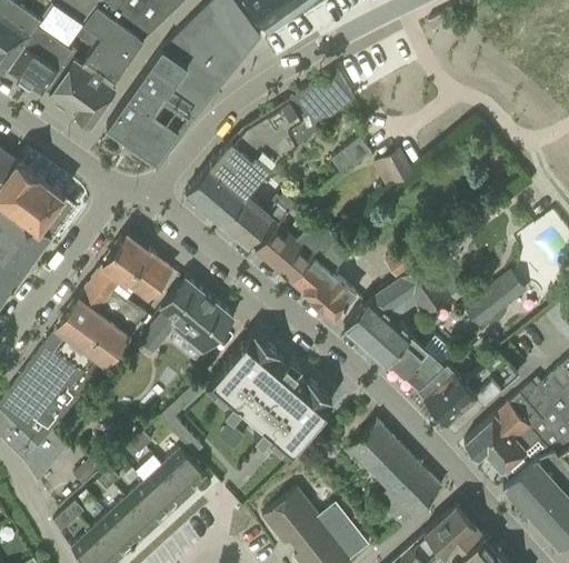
[(68,44),(75,36),(97,4),(100,0),(19,0),(6,17),(7,17),(0,26),(0,62),(18,74),(18,77),(29,84),(30,83),(41,91),(41,90),(47,94),(77,51),(68,44)]
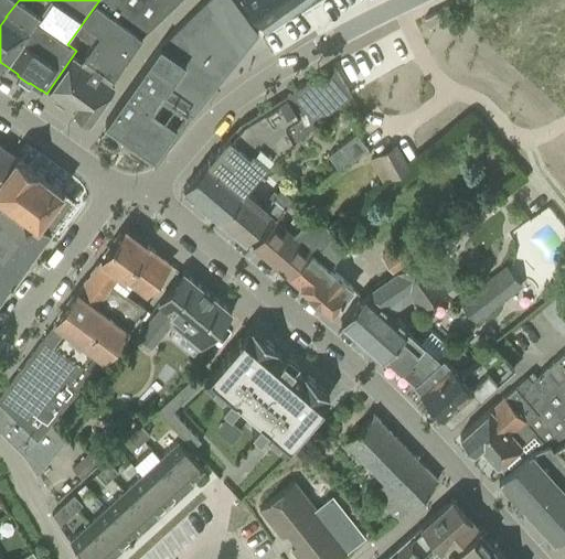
[(0,0),(0,25),(7,17),(6,17),(19,0),(0,0)]
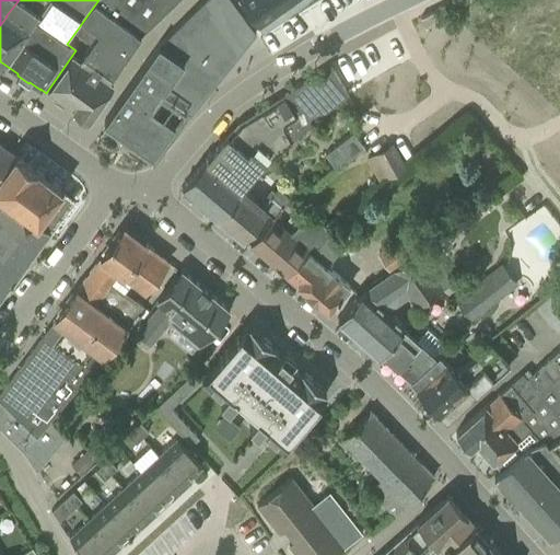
[(72,61),(48,95),(89,124),(113,90),(108,87),(141,41),(183,0),(98,0),(95,4),(73,35),(91,48),(79,66),(72,61)]
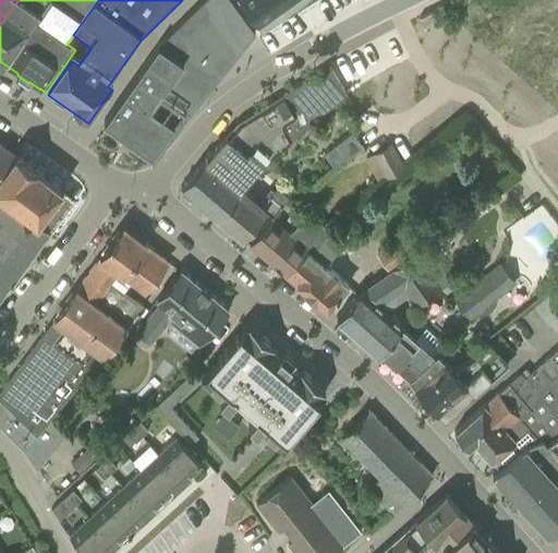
[(208,0),(159,49),(104,127),(153,160),(184,115),(192,120),(203,105),(254,36),(227,0),(208,0)]
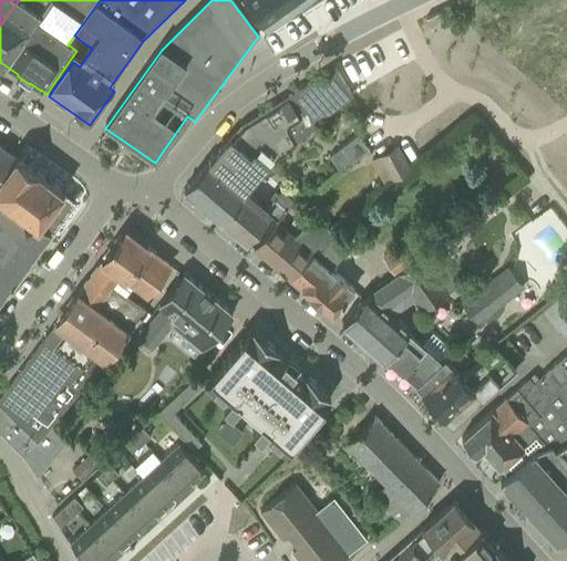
[(297,10),(289,0),(241,0),(266,32),(297,10)]
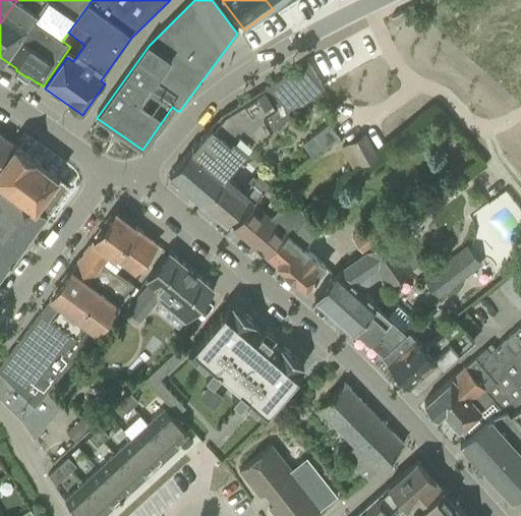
[(286,0),(266,0),(273,9),(286,0)]
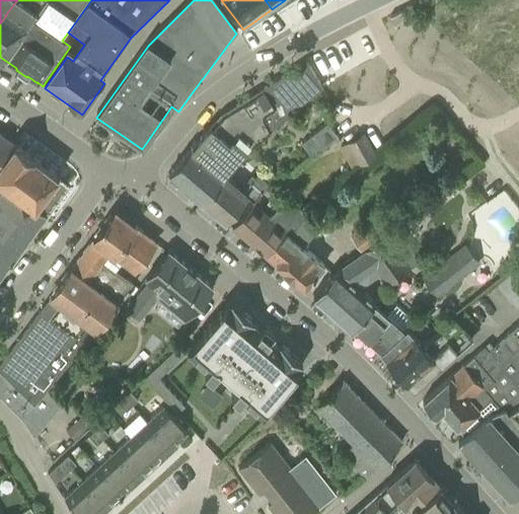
[(417,18),(413,9),(390,20),(394,29),(417,18)]
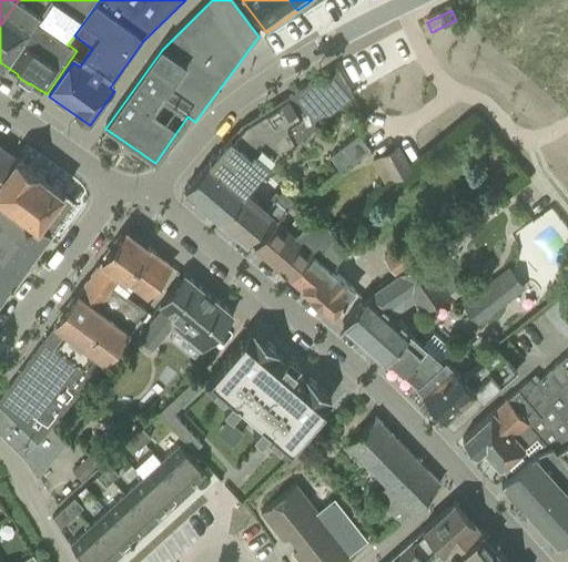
[(353,100),(336,70),(242,129),(185,194),(222,226),(244,197),(261,179),(353,100)]
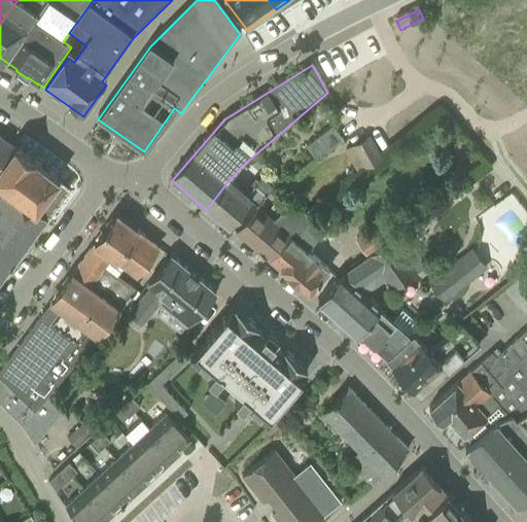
[(307,149),(316,163),(343,143),(332,130),(307,149)]
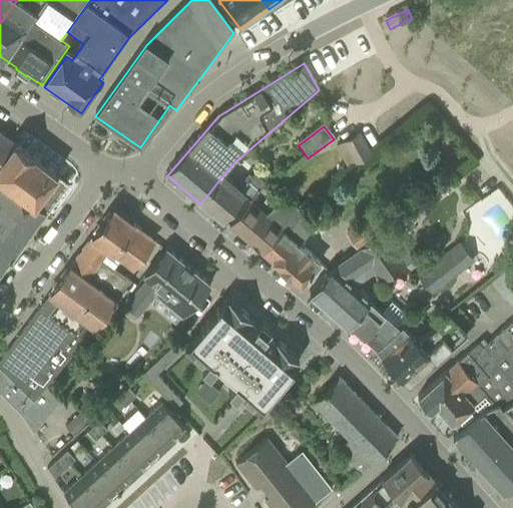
[(0,181),(22,151),(0,134),(0,181)]
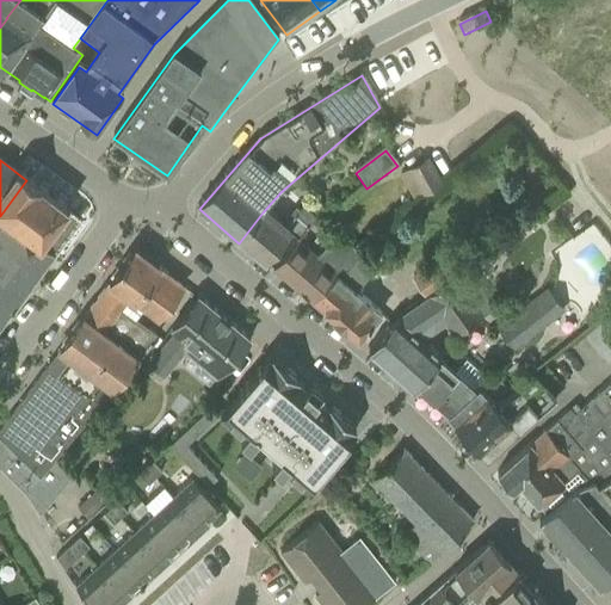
[(443,187),(429,161),(400,177),(415,203),(443,187)]
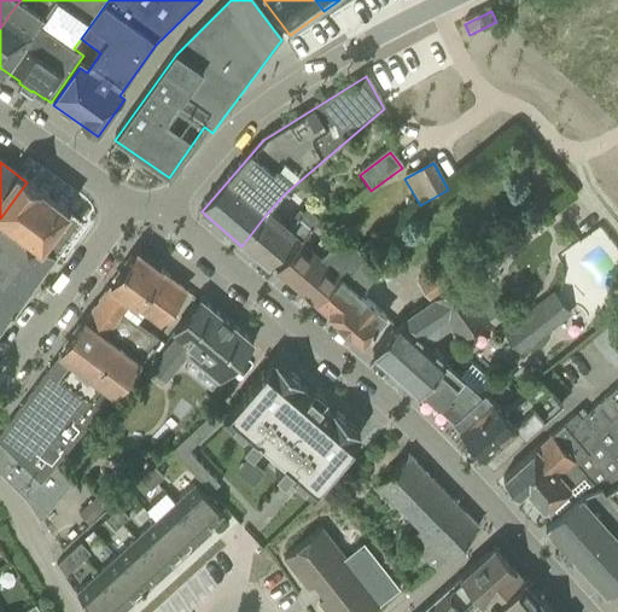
[(54,260),(81,225),(68,215),(69,214),(27,182),(0,219),(0,332),(12,318),(13,319),(15,316),(13,316),(45,273),(46,274),(54,263),(53,263),(56,260),(54,260)]
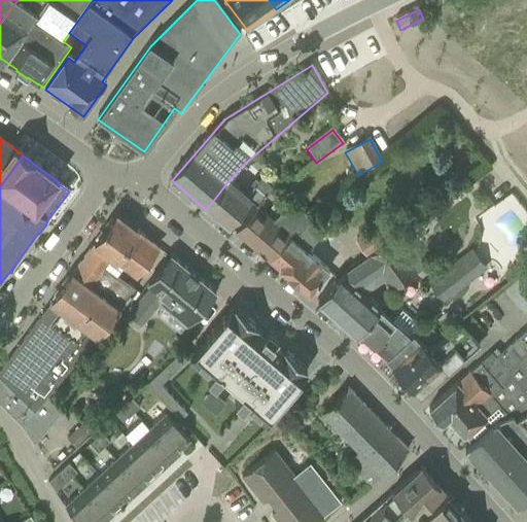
[(206,210),(229,229),(250,205),(257,210),(273,193),(261,181),(257,185),(254,182),(243,197),(226,183),(206,210)]
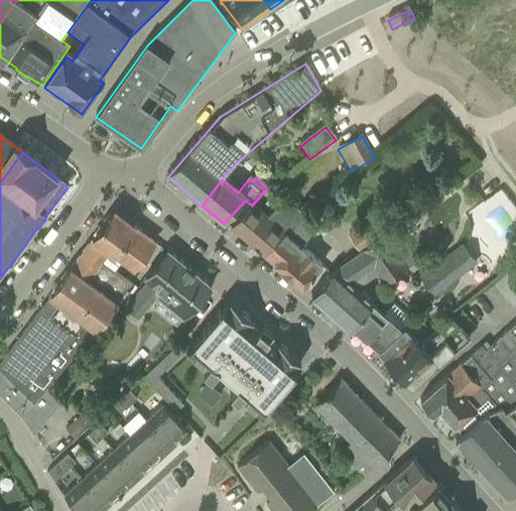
[(250,208),(231,230),(266,260),(305,218),(293,208),(286,216),(275,214),(267,223),(250,208)]
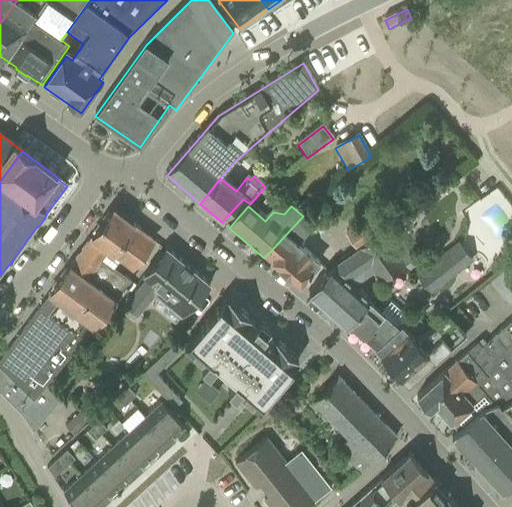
[(123,244),(134,229),(135,228),(113,211),(92,240),(92,241),(71,269),(109,298),(123,279),(100,261),(107,251),(116,239),(123,244)]
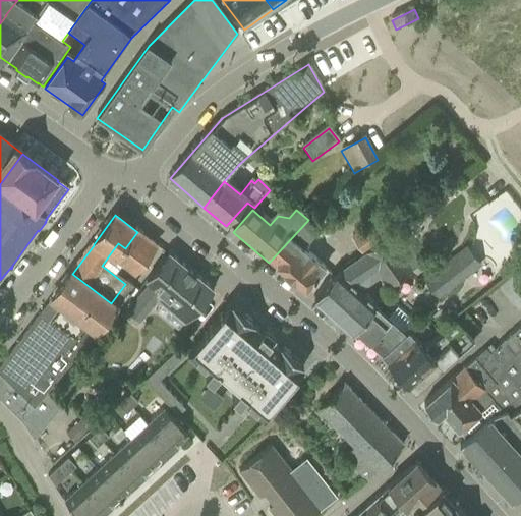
[(308,220),(269,263),(305,293),(325,271),(303,252),(322,232),(308,221),(308,220)]
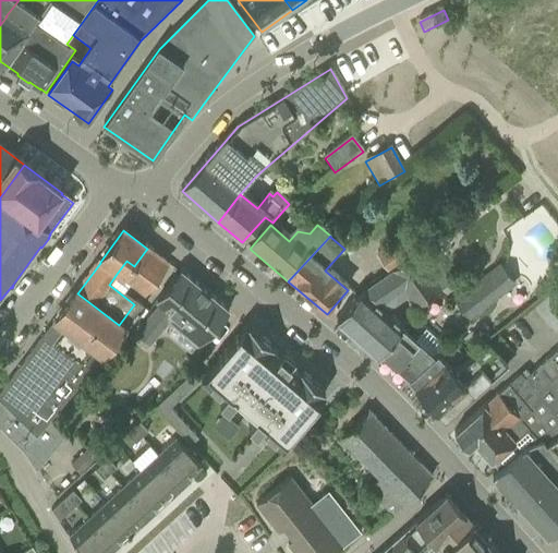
[(402,266),(415,257),(404,240),(378,257),(390,276),(403,267),(402,266)]
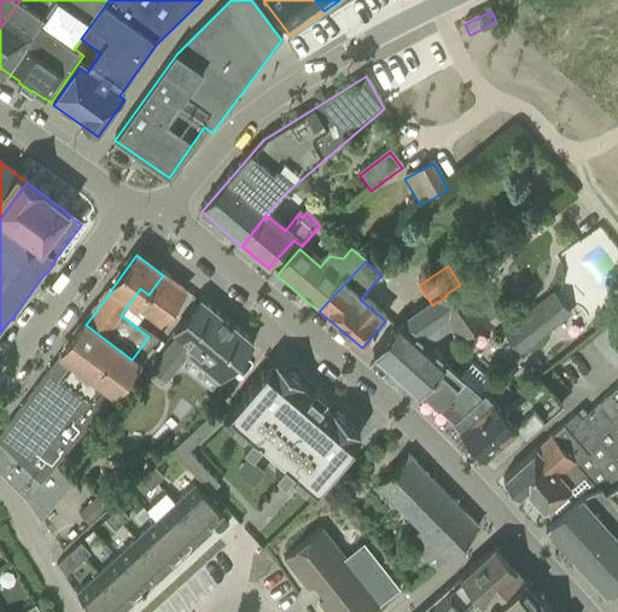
[(161,327),(186,295),(162,277),(149,295),(140,289),(129,303),(161,327)]
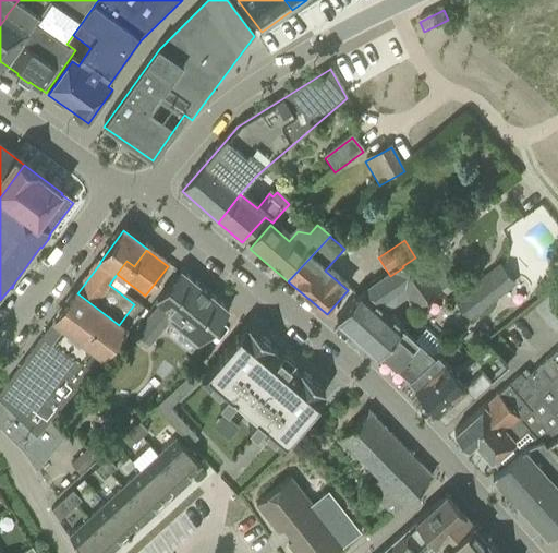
[(390,276),(363,293),(337,323),(378,359),(380,357),(409,382),(435,359),(384,313),(407,298),(415,310),(440,293),(415,257),(402,266),(403,267),(390,276)]
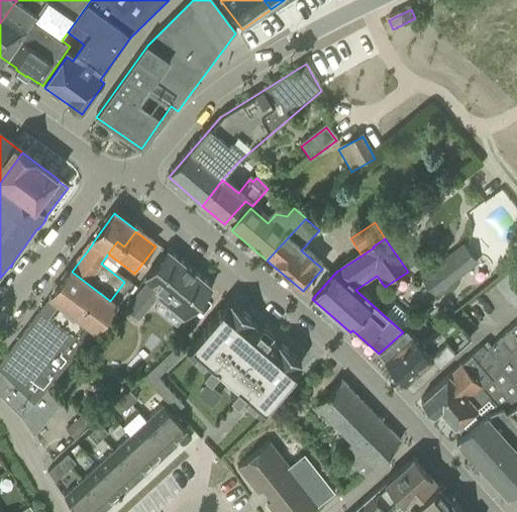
[(421,281),(437,301),(480,267),(464,247),(421,281)]
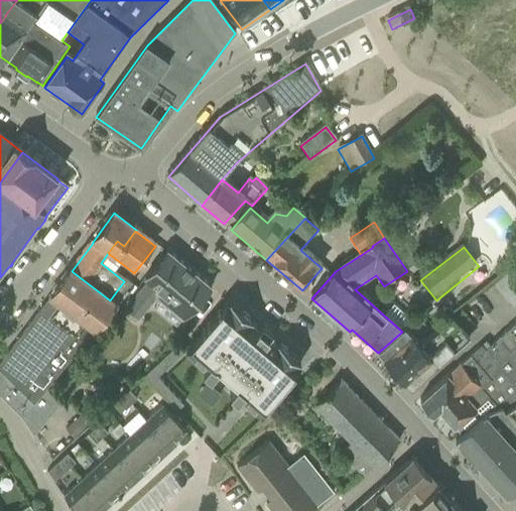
[(168,253),(146,280),(150,284),(127,311),(139,322),(162,293),(189,316),(212,289),(168,253)]
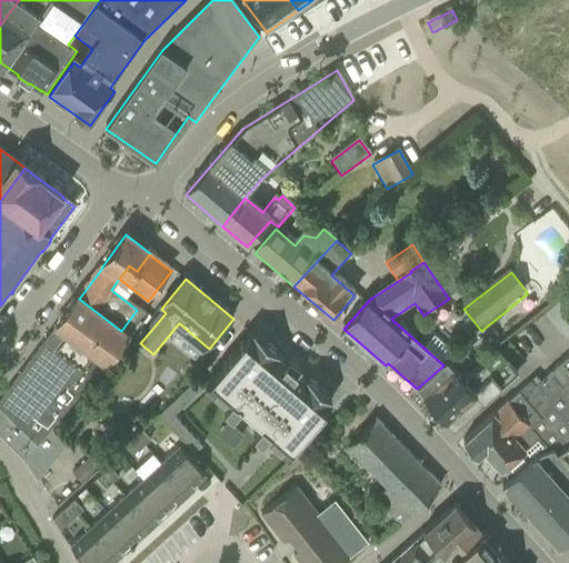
[(51,431),(106,367),(140,322),(141,323),(147,317),(137,310),(121,331),(79,299),(78,299),(60,322),(53,332),(56,334),(50,343),(47,341),(10,391),(9,391),(0,402),(0,415),(36,450),(51,431)]
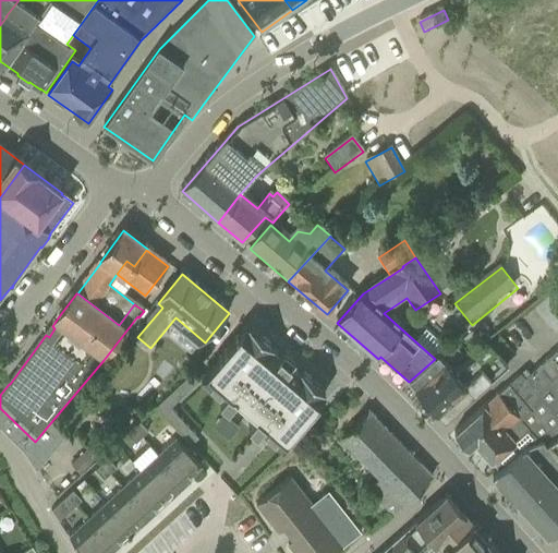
[(279,363),(281,360),(273,352),(275,351),(251,331),(250,333),(247,331),(203,383),(225,401),(221,404),(230,411),(239,401),(230,395),(233,391),(238,394),(242,389),(270,415),(266,419),(270,422),(267,425),(258,419),(251,429),(259,436),(262,433),(282,451),(327,399),(326,397),(327,396),(303,375),(302,377),(293,370),(290,373),(279,363)]
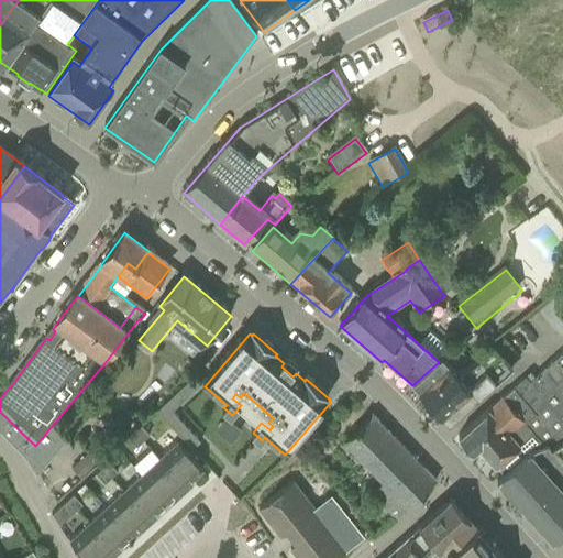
[(417,393),(430,407),(461,380),(449,367),(451,363),(455,367),(460,362),(464,367),(468,362),(456,348),(439,362),(412,385),(412,386),(418,392),(417,393)]
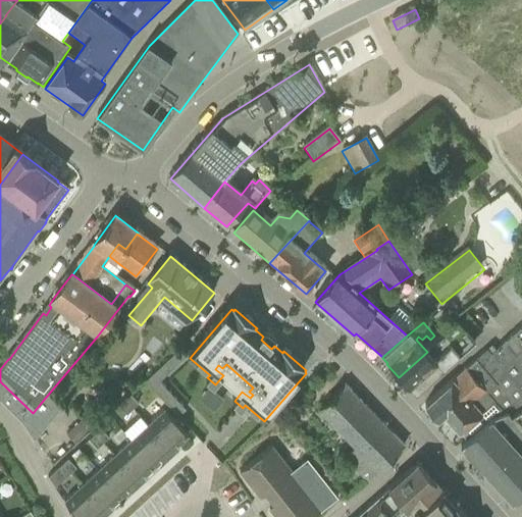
[(411,390),(416,396),(459,358),(460,359),(475,345),(459,326),(427,352),(399,377),(410,391),(411,390)]
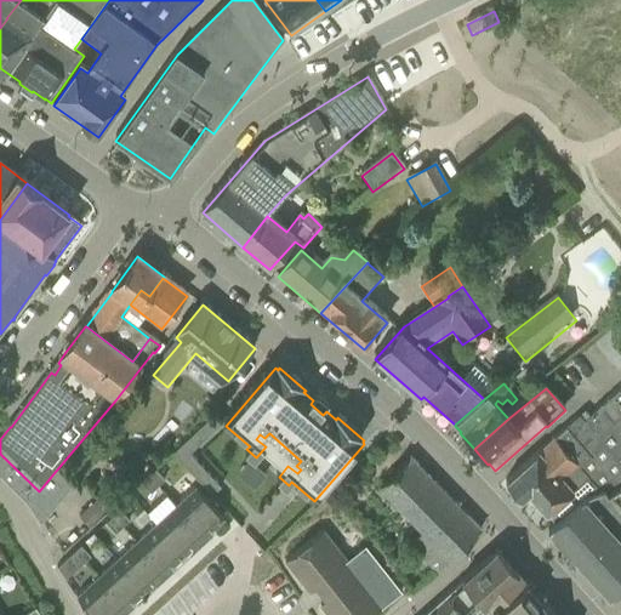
[(603,493),(620,476),(620,396),(619,394),(585,425),(580,420),(506,485),(522,502),(528,497),(547,518),(551,514),(559,523),(567,517),(584,502),(585,505),(605,494),(603,493)]
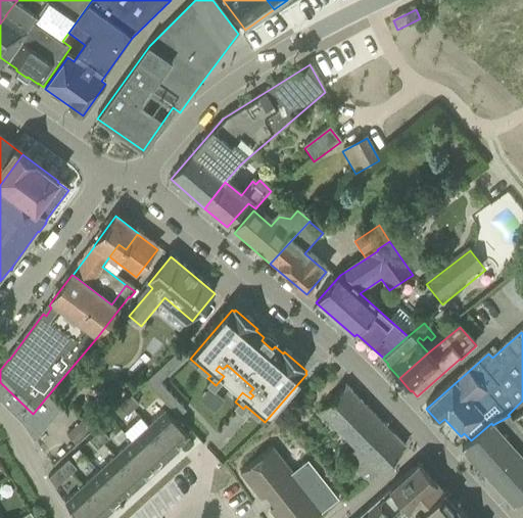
[(188,357),(189,356),(183,349),(178,355),(185,362),(189,358),(188,357)]
